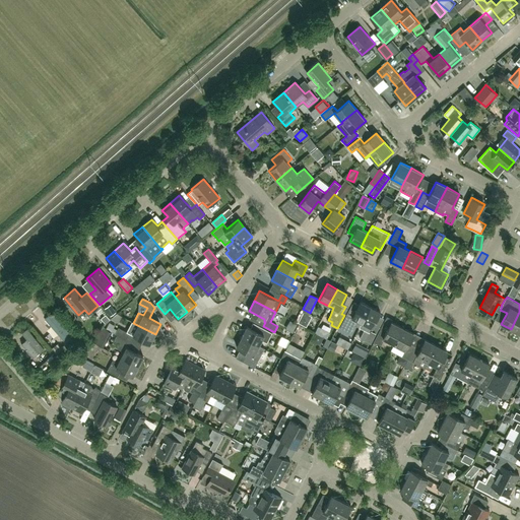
[(358,320),(362,323),(370,307),(361,302),(353,314),(348,311),(340,327),(350,333),(358,320)]
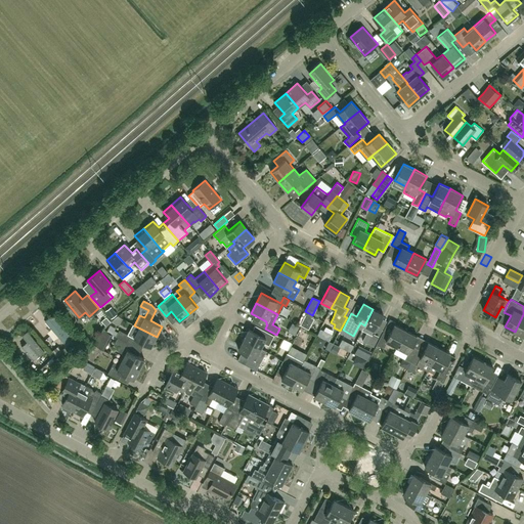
[(383,314),(373,309),(364,325),(362,330),(367,332),(362,341),(374,346),(382,330),(377,326),(382,317),(383,314)]
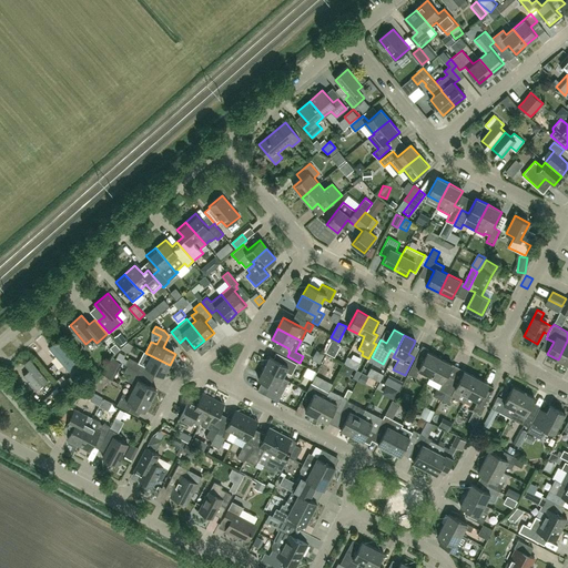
[(567,338),(567,341),(558,359),(567,364),(567,338)]
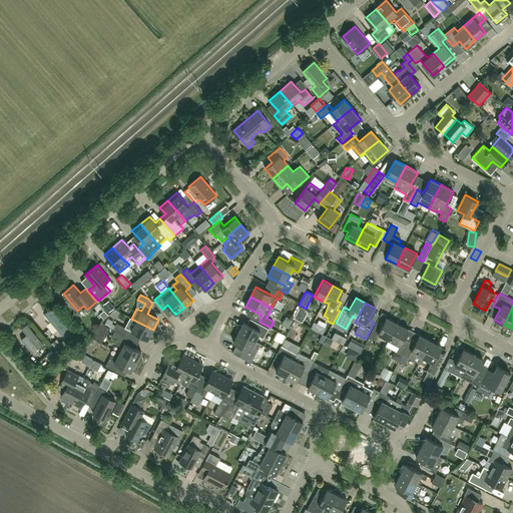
[(50,314),(46,317),(59,332),(63,328),(50,314)]
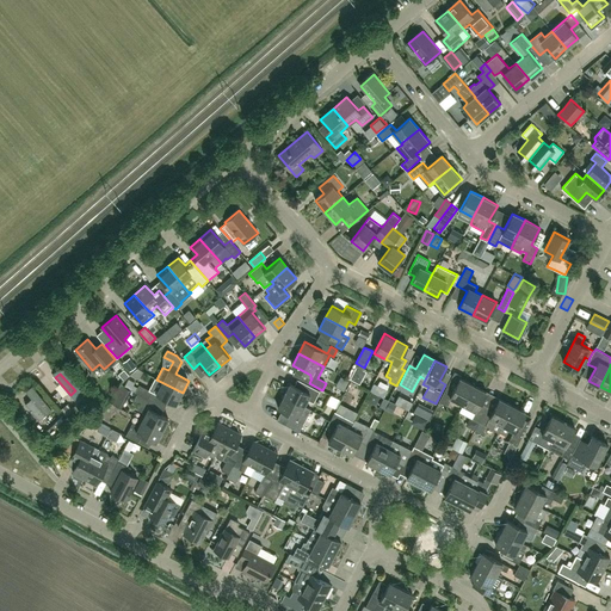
[(137,394),(148,399),(152,392),(177,405),(183,393),(156,380),(156,378),(150,390),(140,386),(136,393),(137,394)]
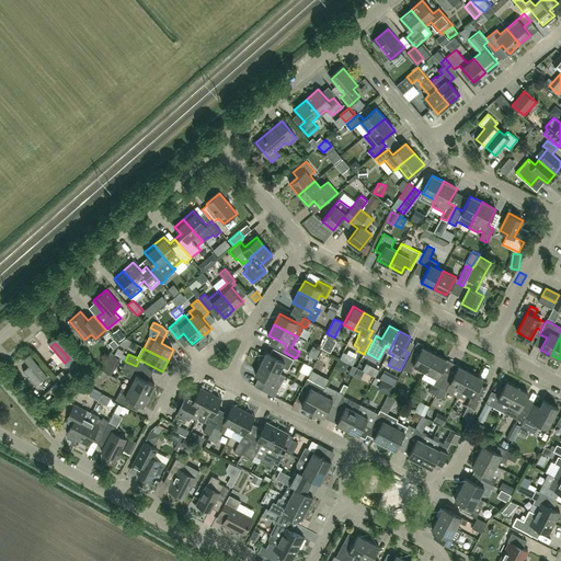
[(425,371),(435,354),(423,347),(418,357),(411,354),(403,368),(410,371),(413,365),(425,371)]
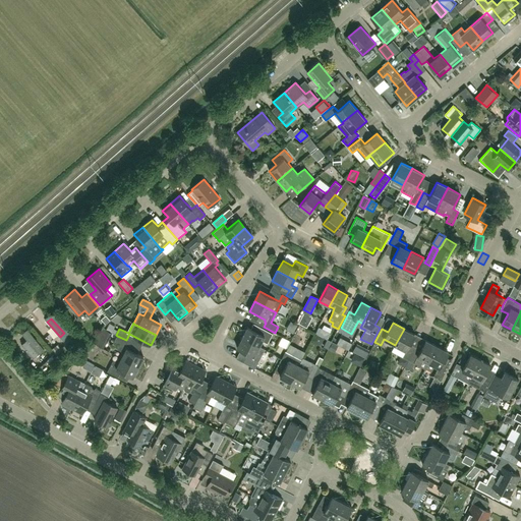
[(242,337),(259,346),(263,341),(268,344),(273,334),(262,328),(259,333),(247,328),(242,337)]
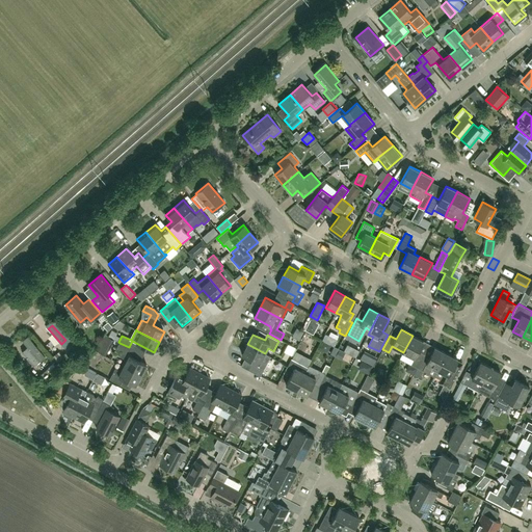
[(413,336),(403,352),(415,358),(411,365),(418,368),(424,354),(419,351),(423,341),(413,336)]
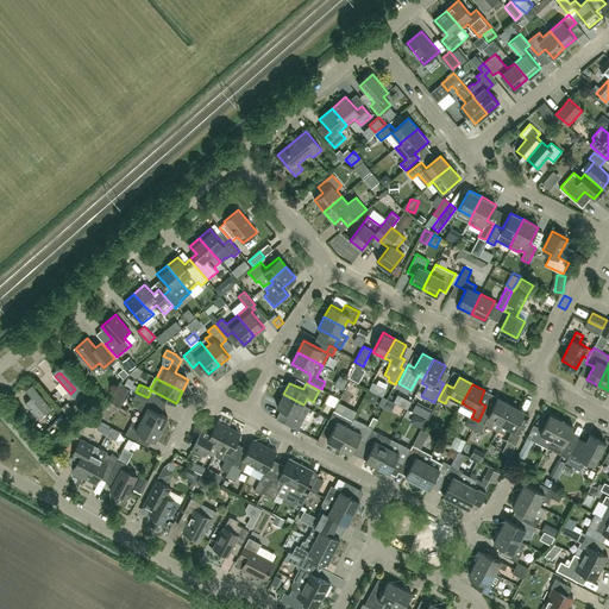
[(41,419),(51,410),(30,387),(23,391),(29,399),(25,402),(41,419)]
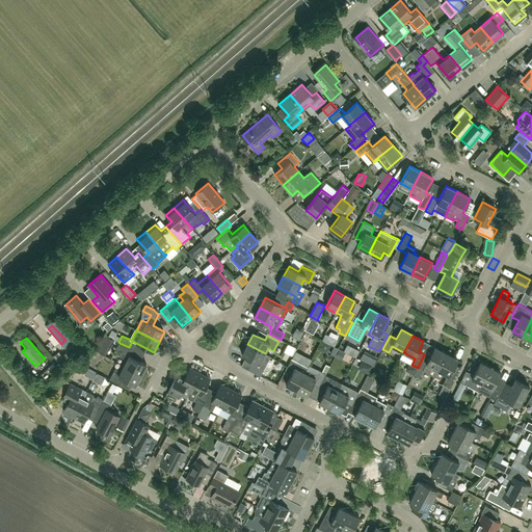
[(288,342),(284,349),(292,353),(295,345),(288,342)]
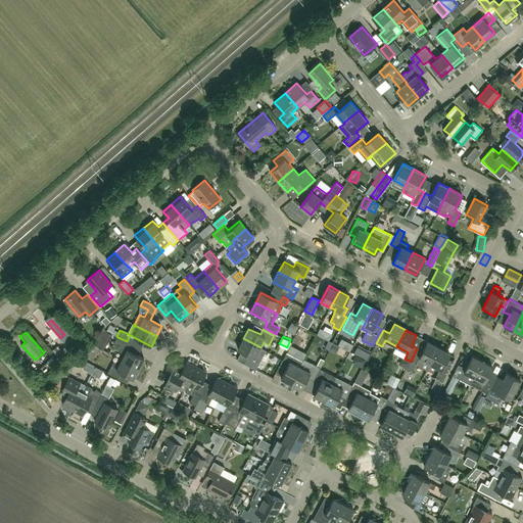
[(126,348),(129,342),(127,341),(117,337),(114,343),(120,346),(117,350),(125,354),(122,360),(139,369),(144,359),(126,348)]
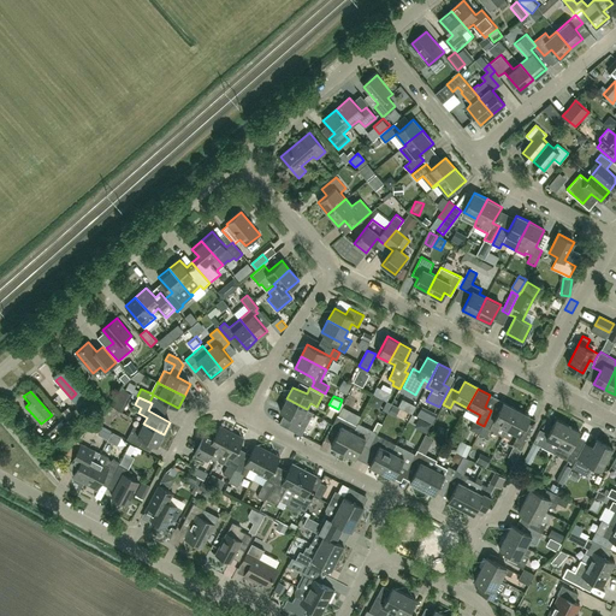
[(313,413),(307,409),(286,398),(280,410),(292,418),(289,424),(303,431),(313,413)]
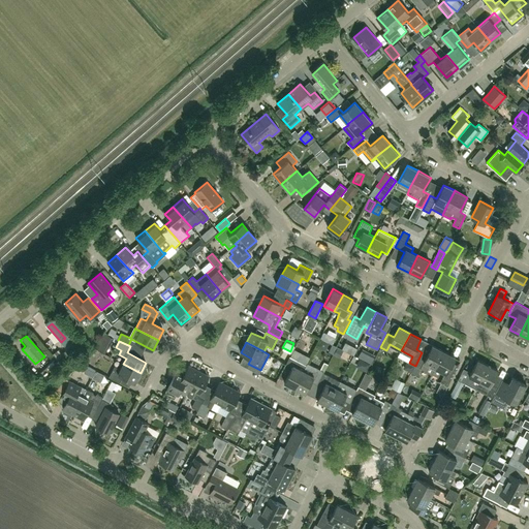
[(432,374),(435,368),(444,351),(433,345),(428,355),(422,352),(415,366),(411,373),(417,376),(421,369),(432,374)]
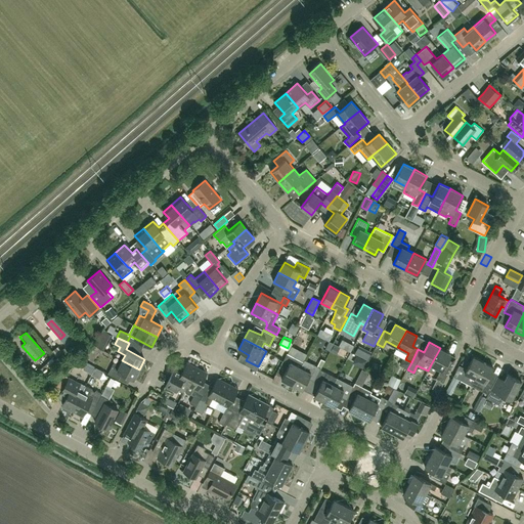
[(66,354),(74,347),(70,343),(61,350),(66,354)]
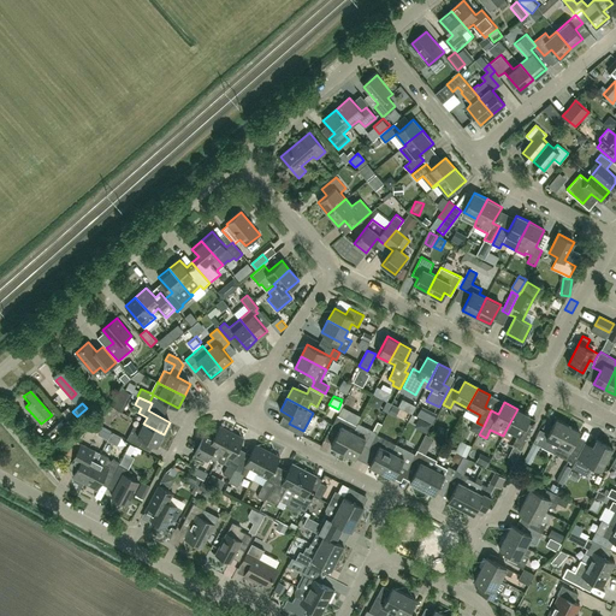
[(392,404),(388,413),(397,418),(401,409),(392,404)]
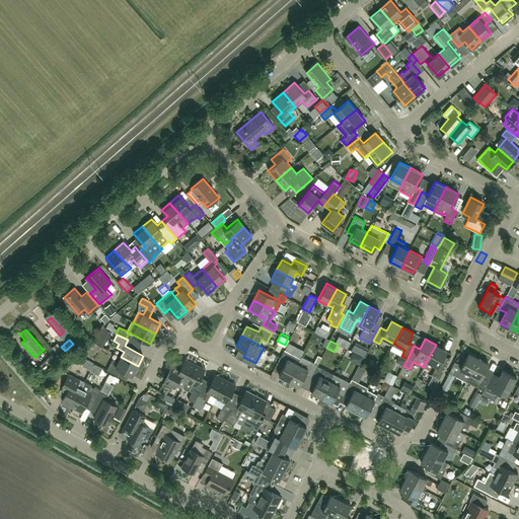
[(439,378),(451,355),(446,352),(446,351),(436,345),(424,367),(430,370),(429,373),(439,378)]
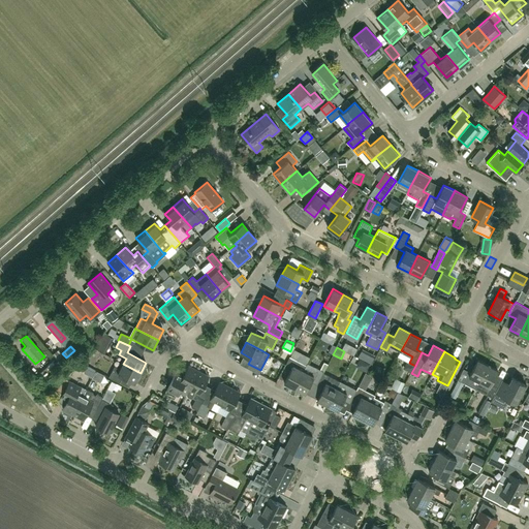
[(294,389),(304,371),(307,366),(301,363),(290,356),(284,368),(290,371),(284,382),(287,384),(287,386),(291,389),(292,387),(294,389)]
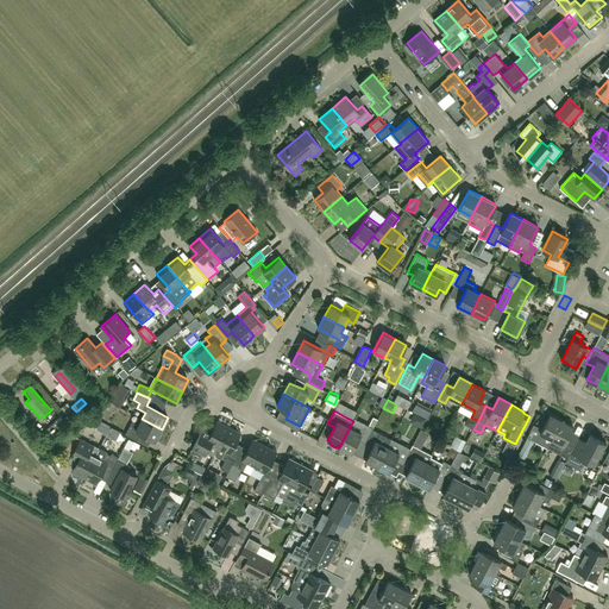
[(535,441),(537,440),(548,446),(562,420),(550,414),(542,429),(534,425),(527,438),(535,441)]
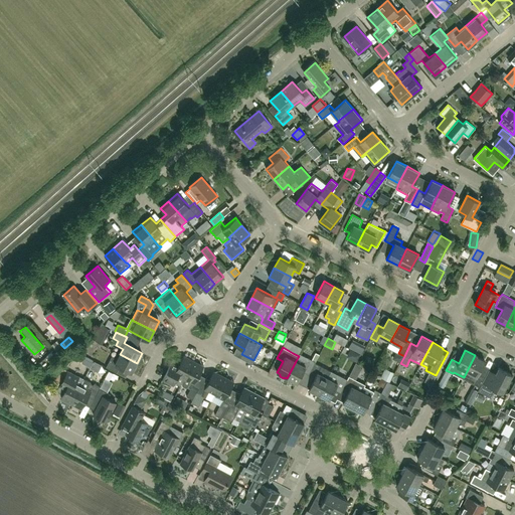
[(299,356),(296,361),(287,378),(297,383),(303,371),(309,375),(315,363),(316,362),(300,353),(299,356)]
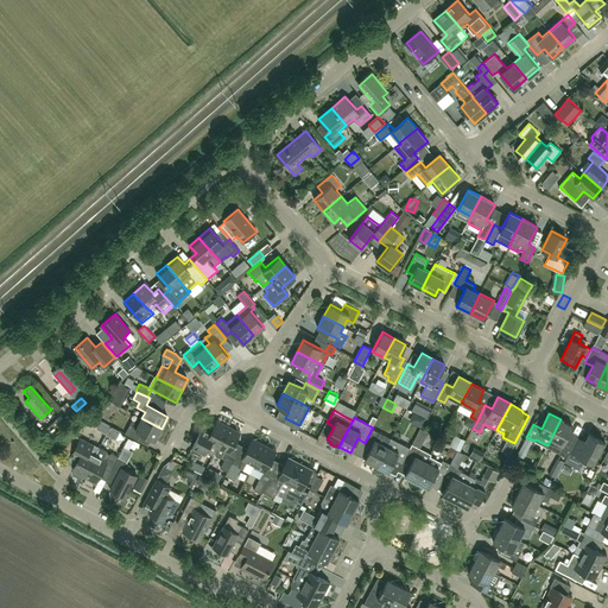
[(162,429),(141,418),(139,424),(132,420),(126,434),(138,441),(143,434),(156,441),(162,429)]
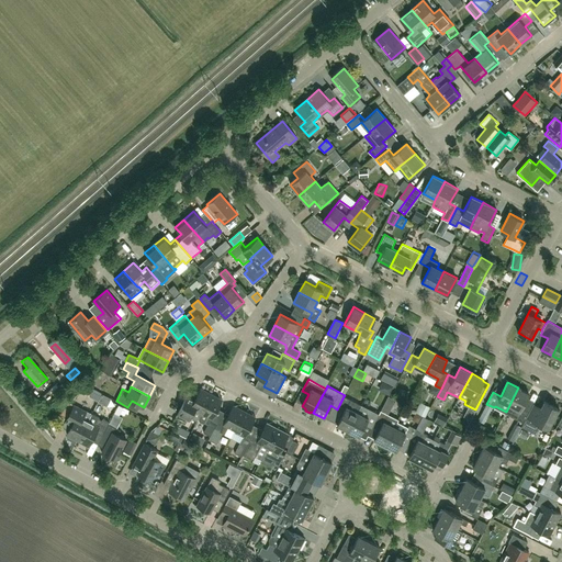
[(524,423),(529,412),(521,407),(529,394),(518,388),(506,412),(512,415),(510,416),(524,423)]
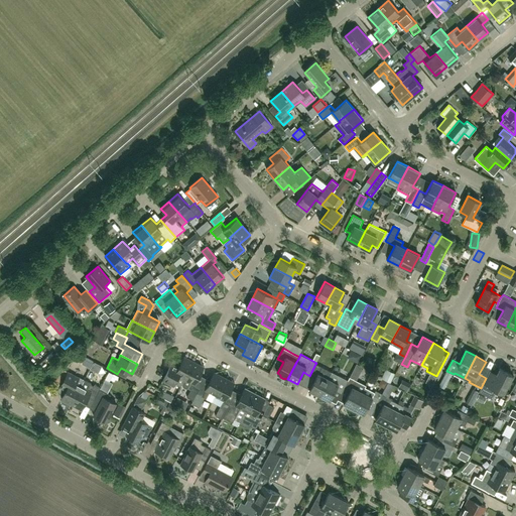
[(176,382),(176,384),(179,385),(181,385),(182,385),(185,380),(195,362),(184,357),(178,367),(170,363),(161,380),(164,381),(163,385),(169,388),(171,385),(173,386),(176,382)]
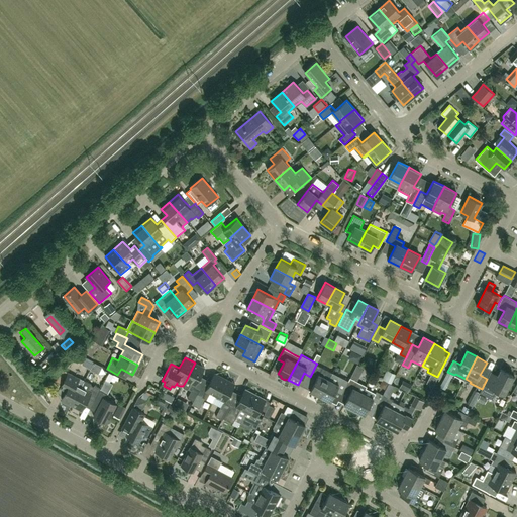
[(47,358),(39,365),(43,370),(50,363),(47,358)]
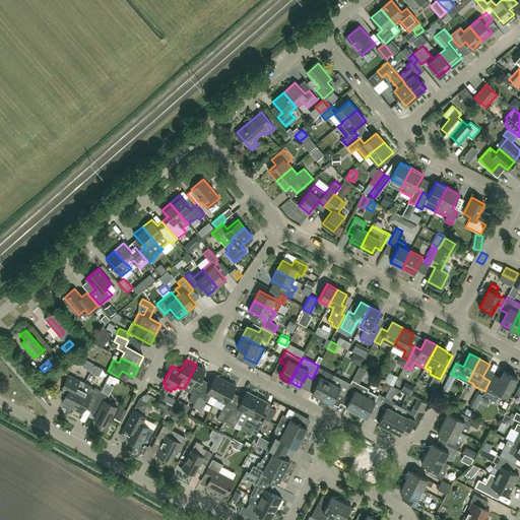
[(206,370),(196,365),(187,383),(184,388),(185,390),(188,392),(190,391),(193,393),(189,400),(195,403),(200,393),(195,390),(206,370)]
